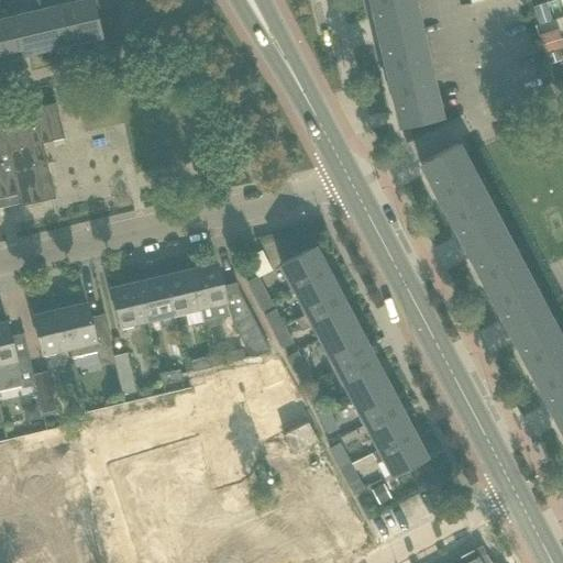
[(100,35),(95,11),(91,0),(80,0),(0,19),(0,52),(3,52),(4,57),(19,54),(18,48),(70,36),(72,42),(100,35)]
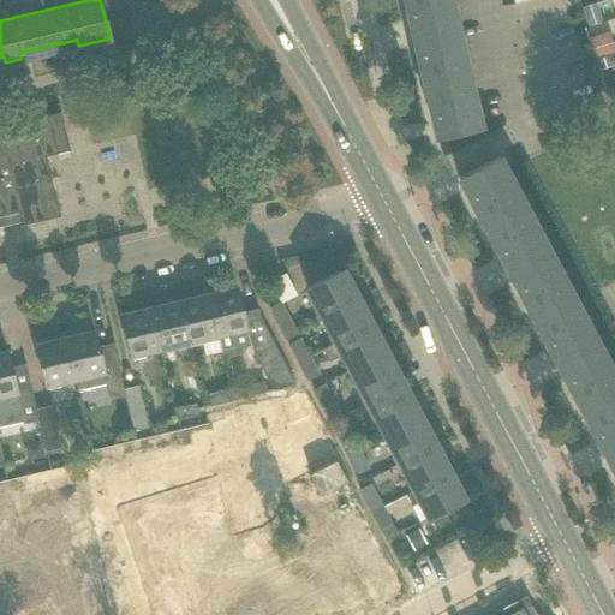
[(457,24),(451,0),(408,0),(413,15),(407,16),(411,35),(457,24)]
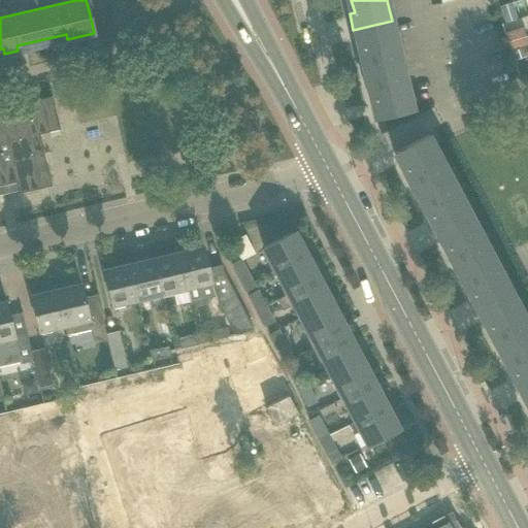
[(413,108),(402,64),(392,21),(353,30),(357,46),(362,45),(367,66),(362,67),(364,78),(369,77),(374,99),(369,100),(373,118),(413,108)]
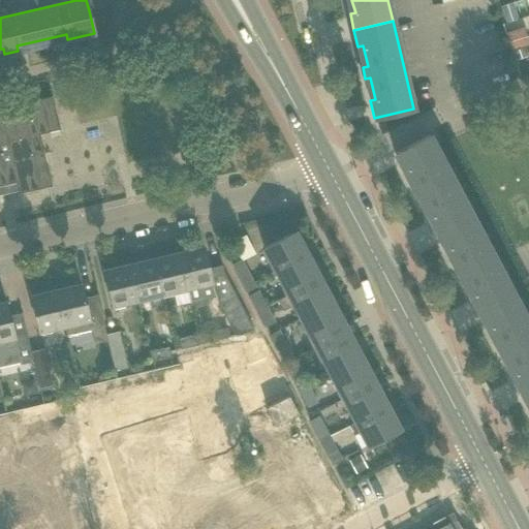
[(0,186),(16,183),(19,194),(52,187),(39,134),(60,130),(52,96),(0,107),(0,186)]
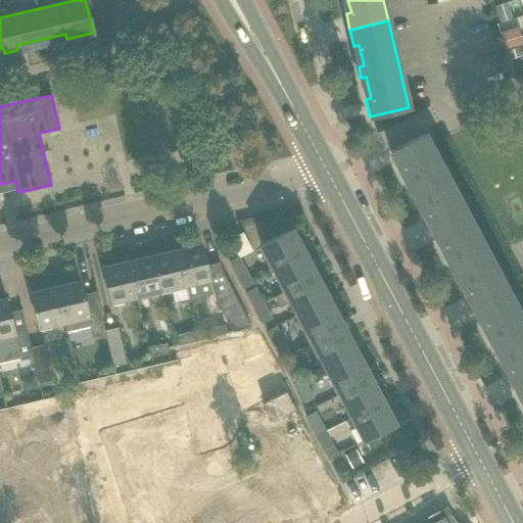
[(466,211),(445,173),(425,133),(389,151),(397,168),(402,164),(413,184),(408,186),(413,196),(418,194),(428,214),(423,216),(431,230),(466,211)]
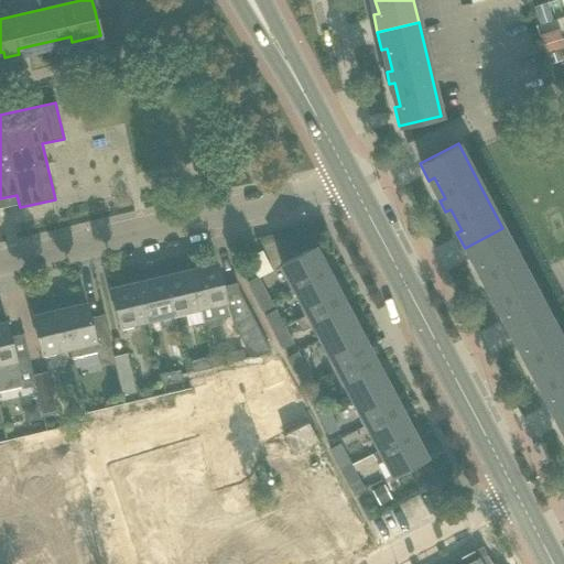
[(548,312),(524,270),(502,228),(465,248),(473,264),(478,261),(489,282),(484,285),(490,295),(495,293),(506,314),(501,316),(509,333),(548,312)]
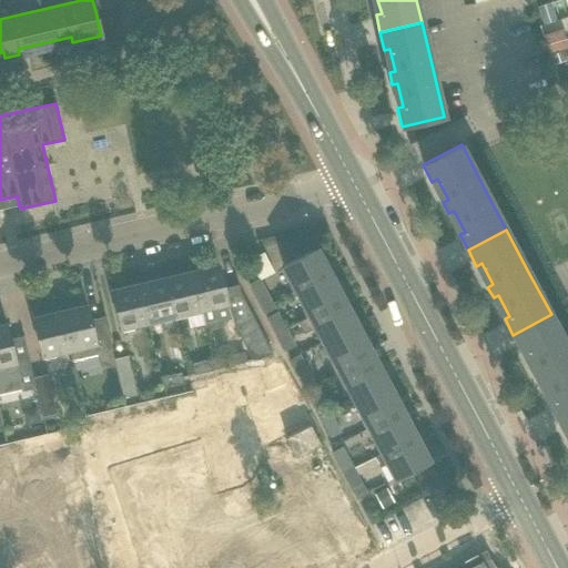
[(364,351),(352,326),(325,276),(330,274),(316,249),(283,266),(310,316),(298,323),(304,333),(315,327),(395,479),(429,462),(416,435),(411,438),(372,364),(376,361),(369,348),(364,351)]
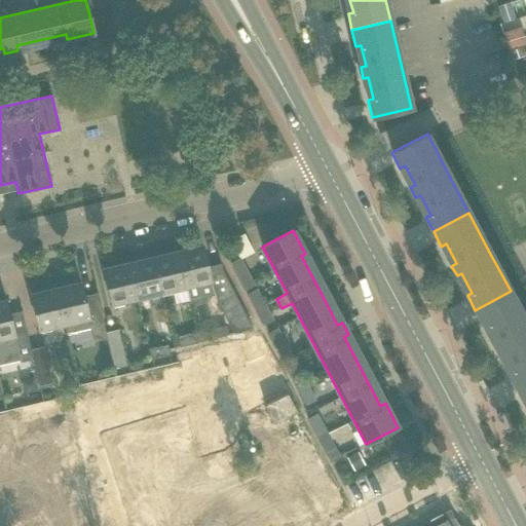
[(233,295),(223,272),(222,264),(208,267),(202,246),(177,252),(189,301),(212,296),(215,304),(232,337),(251,327),(233,295)]
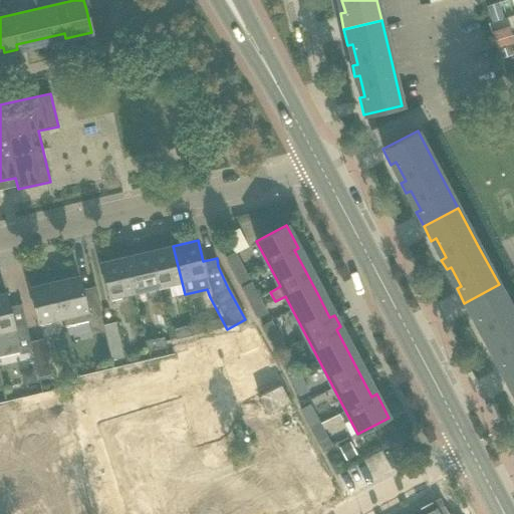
[(185,294),(173,246),(150,251),(159,290),(167,288),(170,297),(185,294)]
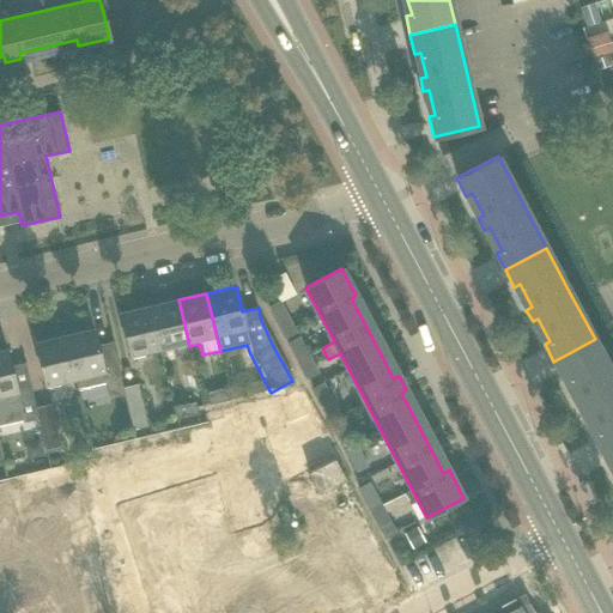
[(189,346),(178,299),(150,307),(159,349),(175,345),(176,349),(189,346)]
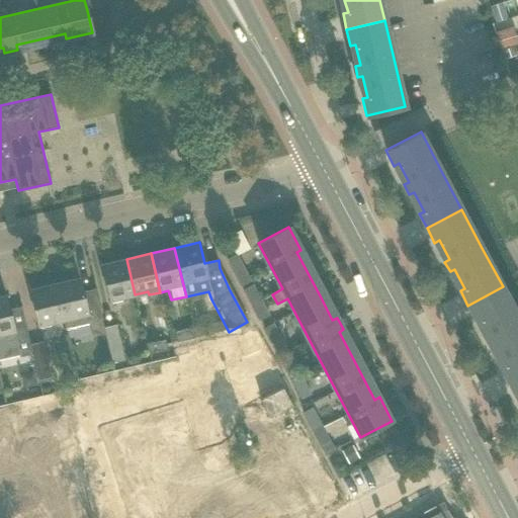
[(236,253),(227,258),(241,285),(250,280),(236,253)]
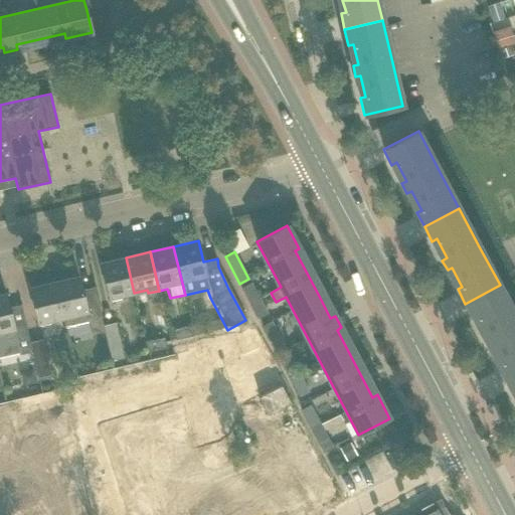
[(134,293),(126,258),(102,264),(110,302),(122,299),(122,296),(134,293)]
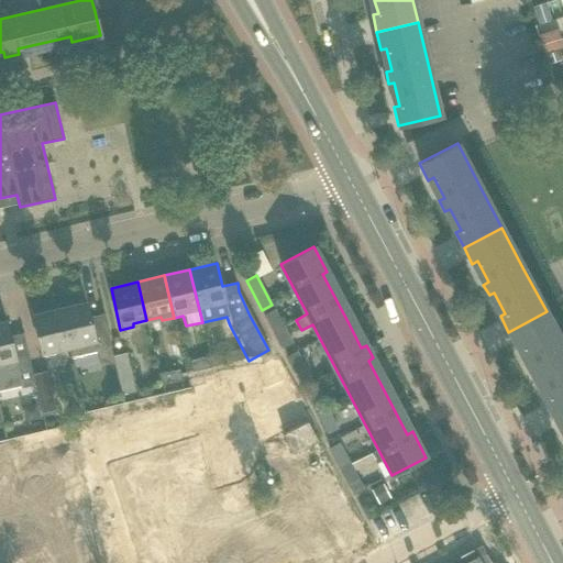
[(86,302),(59,309),(68,346),(70,357),(97,352),(100,366),(114,363),(113,356),(108,335),(103,315),(90,318),(86,302)]
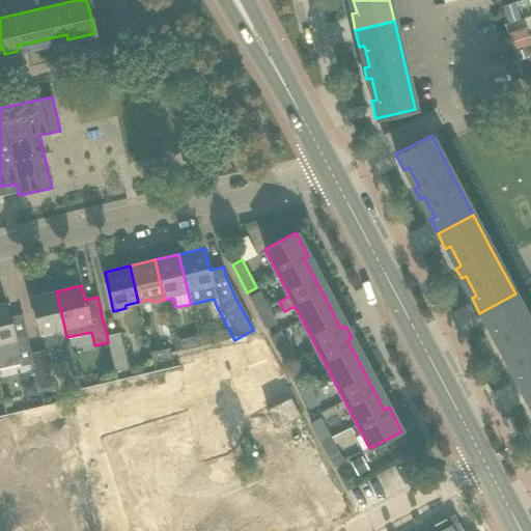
[(64,327),(56,291),(31,297),(40,337),(52,334),(51,330),(64,327)]
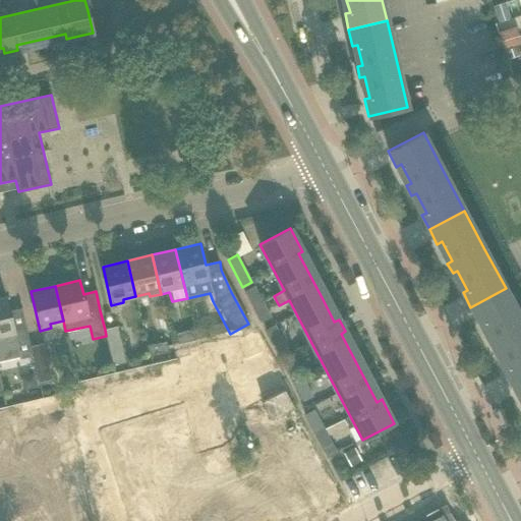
[(263,302),(253,286),(244,291),(252,306),(263,302)]
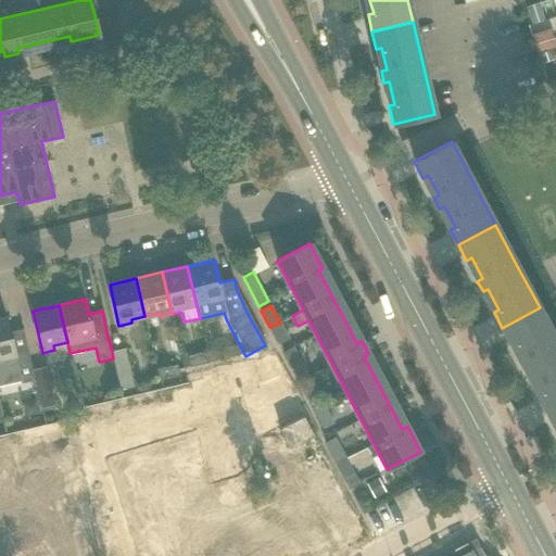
[(555,404),(555,339),(540,307),(502,328),(510,343),(515,341),(526,361),(521,364),(527,375),(531,371),(542,392),(538,394),(546,411),(555,404)]
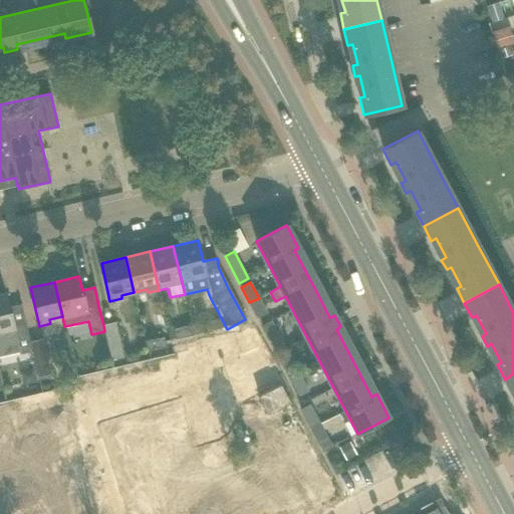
[(6,293),(0,294),(0,355),(31,348),(30,342),(25,324),(21,304),(9,307),(6,293)]
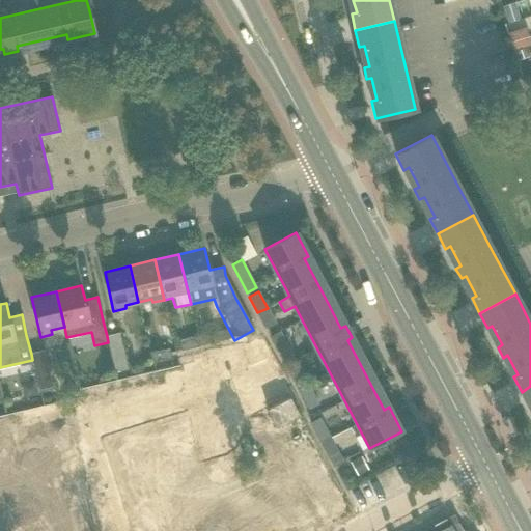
[(275,323),(268,308),(257,312),(266,328),(275,323)]
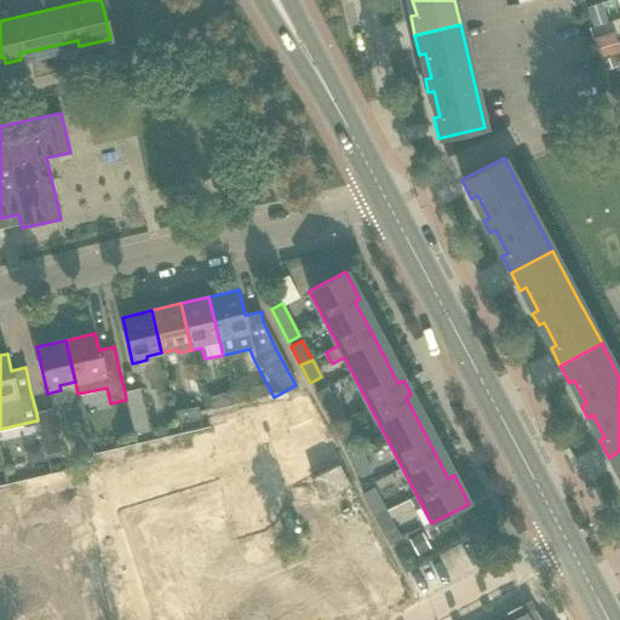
[(337,406),(326,386),(315,392),(326,412),(337,406)]
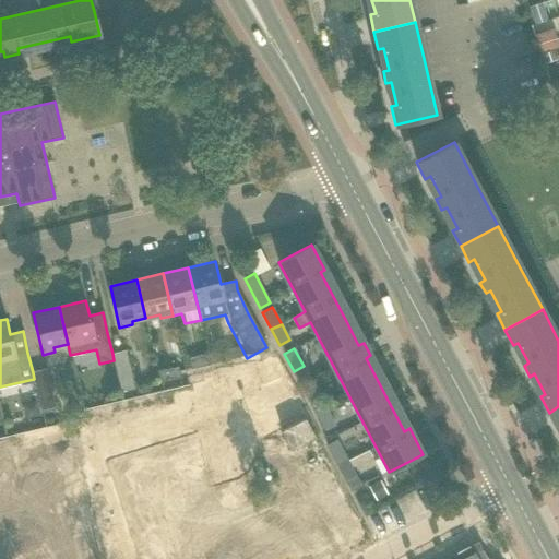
[(126,351),(113,354),(114,360),(121,392),(134,389),(126,351)]
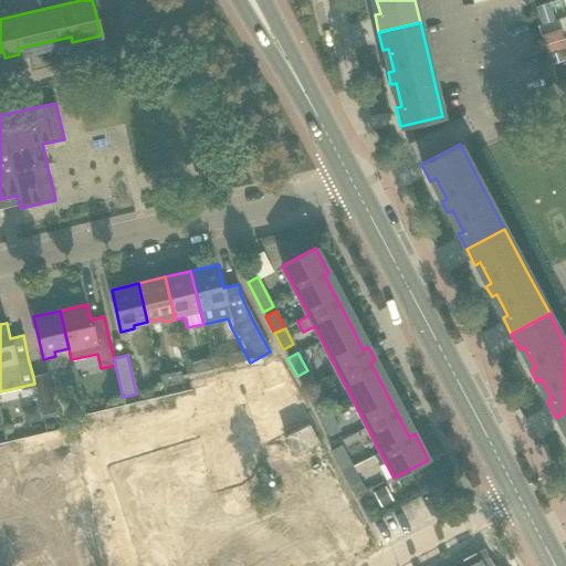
[(195,374),(213,369),(211,358),(192,363),(195,374)]
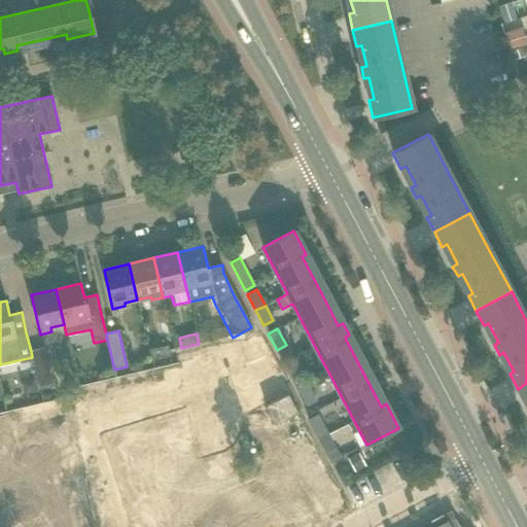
[(168,346),(149,350),(151,360),(170,356),(168,346)]
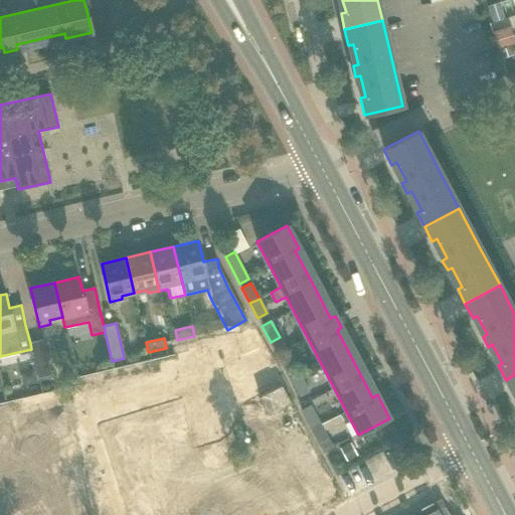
[(42,340),(30,343),(31,349),(38,378),(50,375),(42,340)]
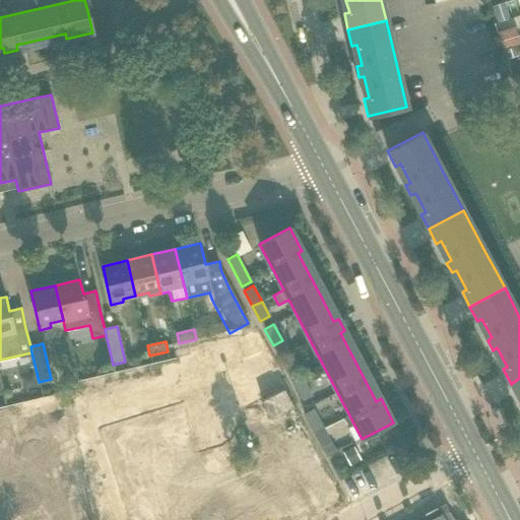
[(303,380),(295,365),(285,370),(294,385),(303,380)]
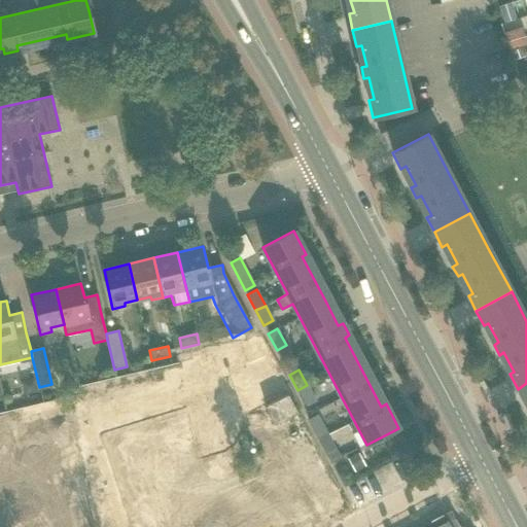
[(526,383),(518,389),(525,403),(526,402),(526,383)]
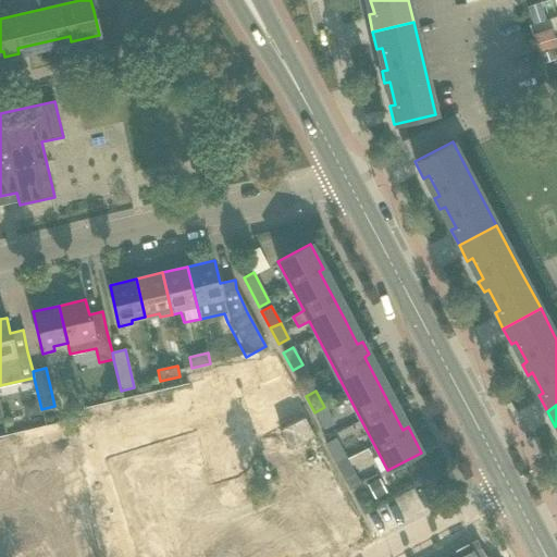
[(333,423),(324,407),(314,412),(323,429),(333,423)]
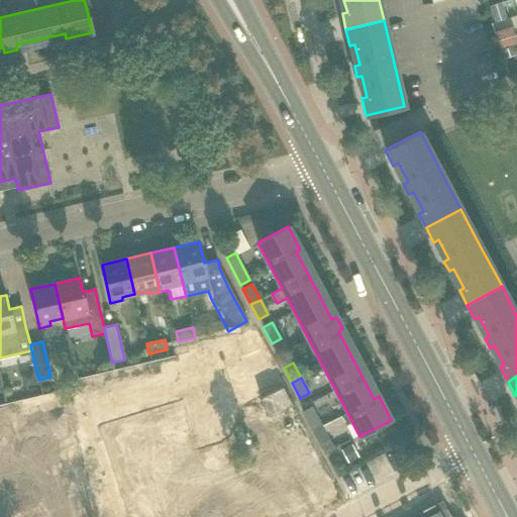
[(282,387),(260,399),(270,417),(292,405),(282,387)]
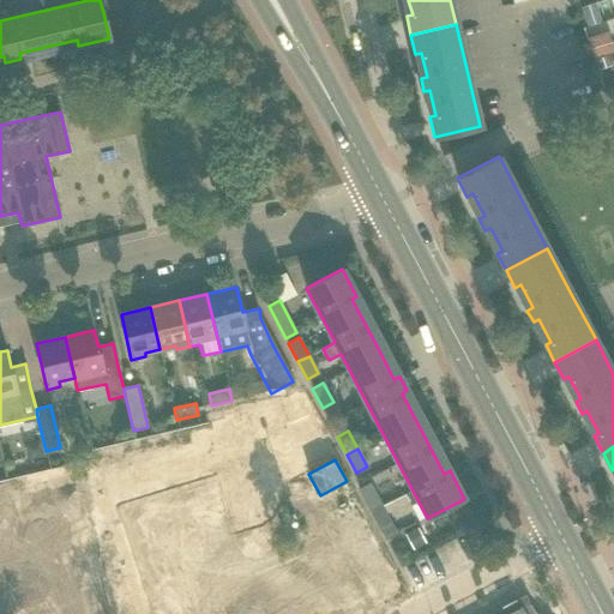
[(71,473),(56,476),(59,487),(73,483),(71,473)]
